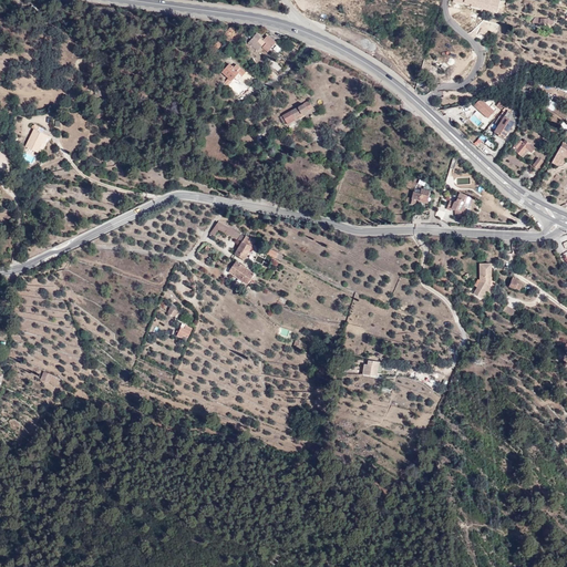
[(453,0),(453,2),(497,11),(500,0),(453,0)]
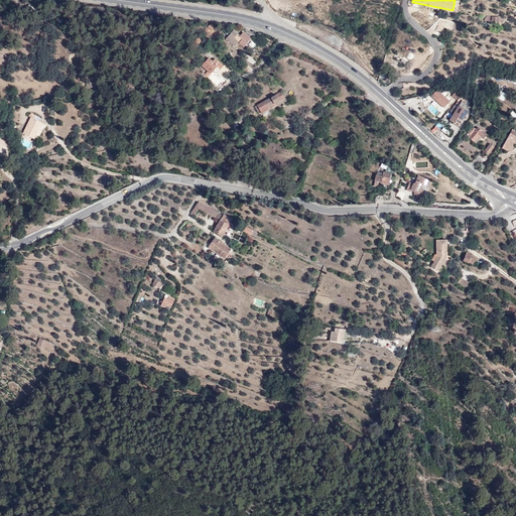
[(493,14),(475,11),(473,17),(492,20),(493,14)]
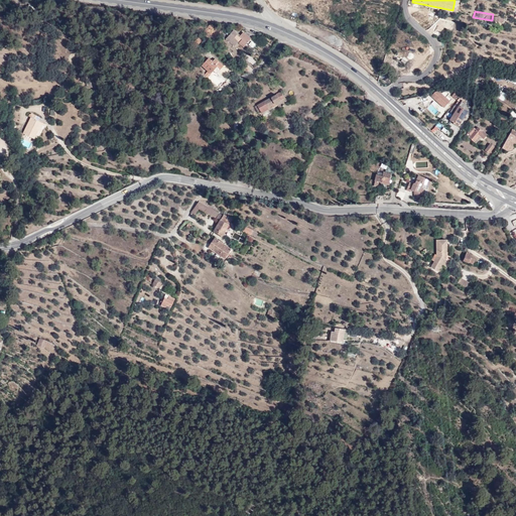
[(245,33),(244,32),(241,35),(240,36),(238,34),(233,30),(226,38),(235,46),(238,42),(244,47),(255,34),(246,31),(245,33)]
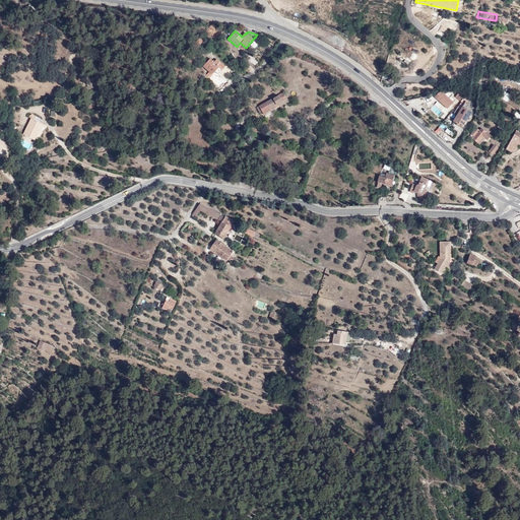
[(195,50),(203,41),(199,38),(191,46),(195,50)]
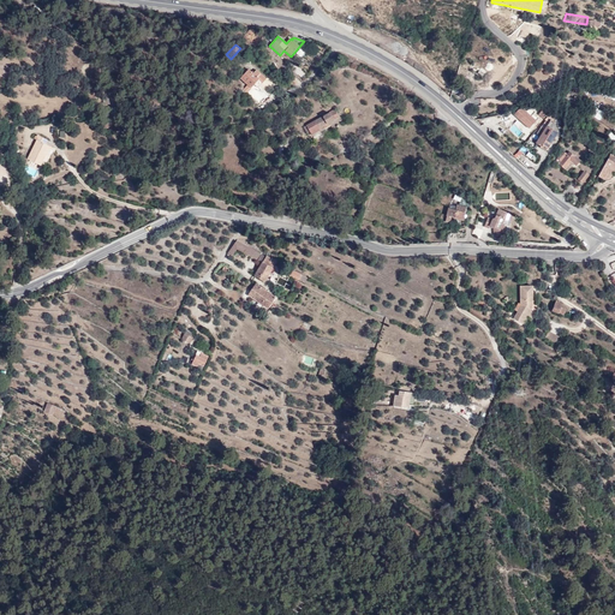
[(302,57),(306,51),(300,47),(296,53),(302,57)]
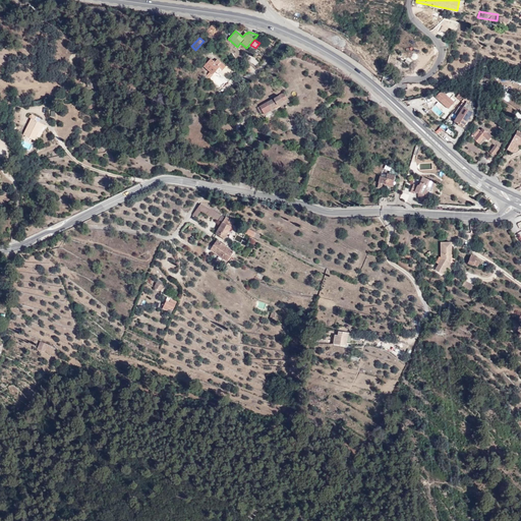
[(225,67),(217,59),(214,62),(210,59),(203,66),(209,72),(212,74),(215,71),(219,67),(222,70),(225,67)]
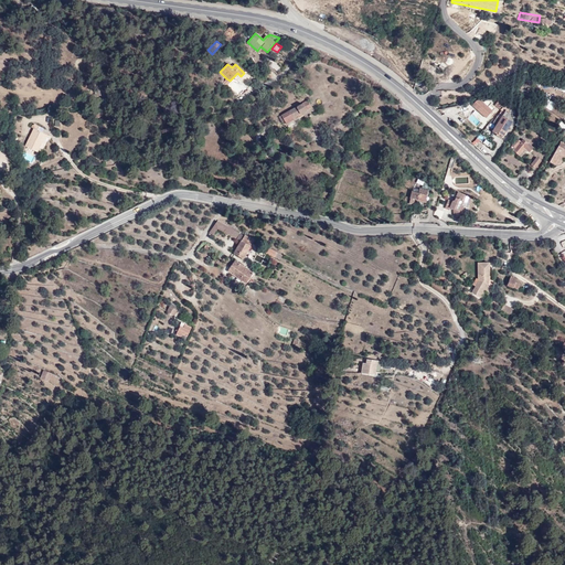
[(479,99),(477,100),(472,105),(487,117),(492,112),(479,99)]
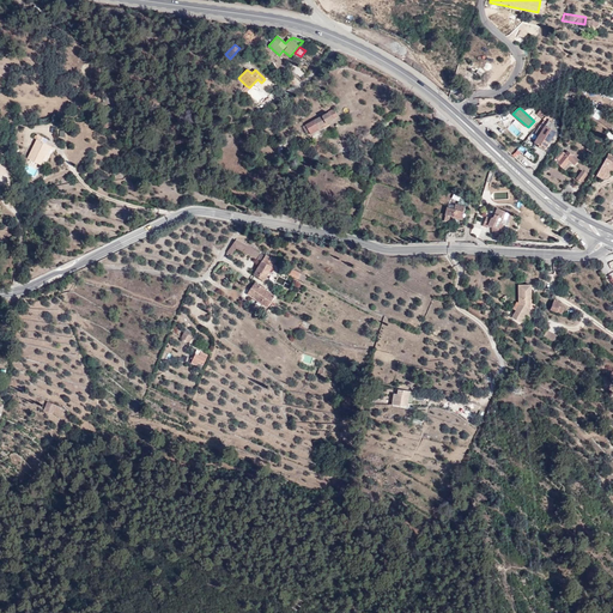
[(595,108),(590,115),(599,121),(598,122),(610,131),(612,125),(612,115),(608,119),(599,113),(600,111),(595,108)]
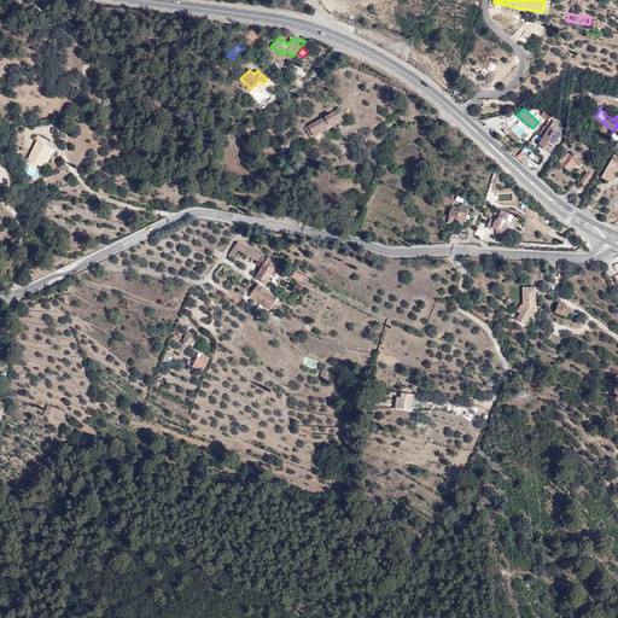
[(331,112),(332,114),(305,128),(308,133),(312,130),(313,133),(314,135),(322,130),(321,128),(336,121),(336,120),(340,117),(337,110),(331,112)]
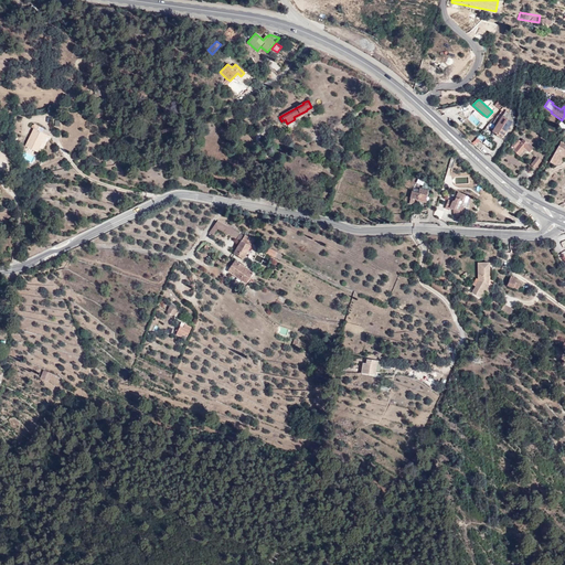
[(465,104),(445,109),(448,120),(459,117),(457,113),(466,110),(465,104)]
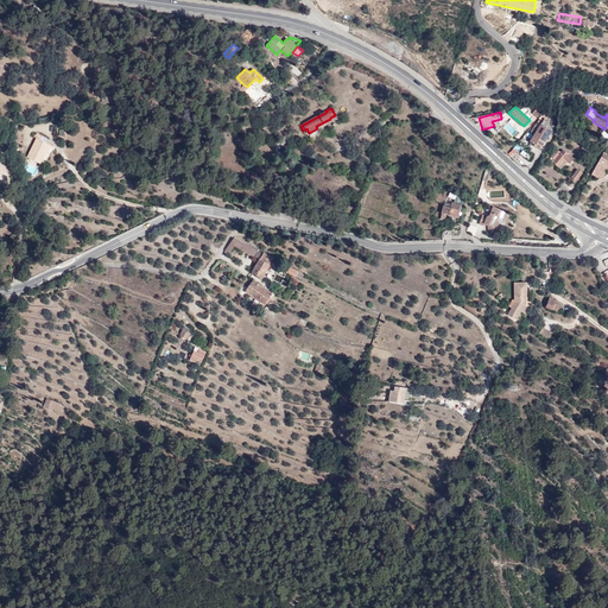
[(544,118),(530,141),(536,145),(537,143),(542,146),(553,127),(550,125),(551,122),(544,118)]
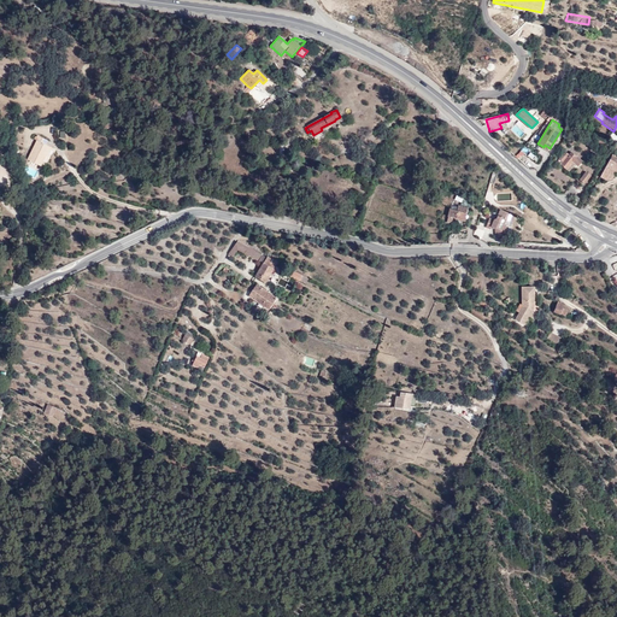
[(48,140),(37,135),(36,140),(37,140),(28,159),(41,165),(47,154),(45,153),(48,146),(46,144),(48,140)]
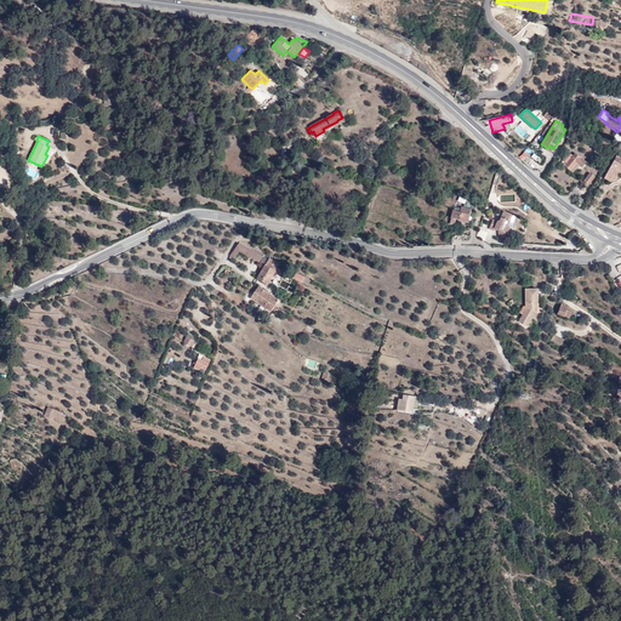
[(569,152),(560,163),(570,170),(576,163),(580,165),(582,167),(587,161),(581,157),(581,158),(575,153),(573,155),(569,152)]
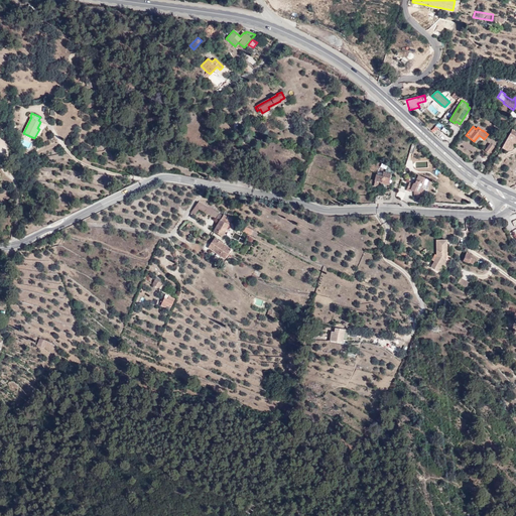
[(515,136),(515,133),(511,131),(502,148),(507,151),(515,136)]
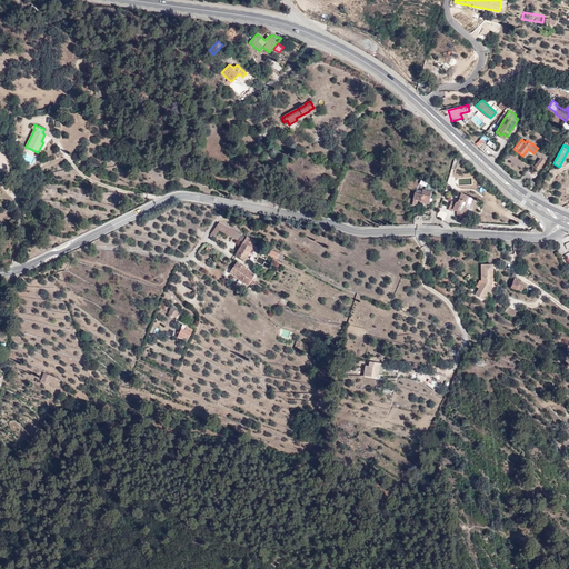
[(565,166),(568,157),(568,150),(559,167),(565,166)]
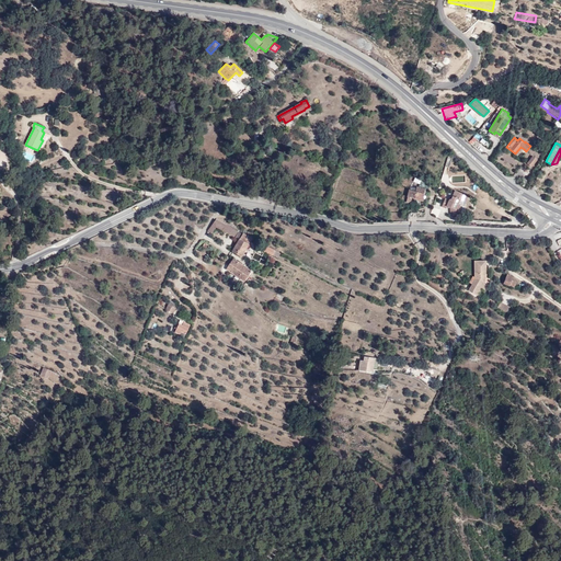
[(533,167),(538,160),(534,156),(527,163),(533,167)]
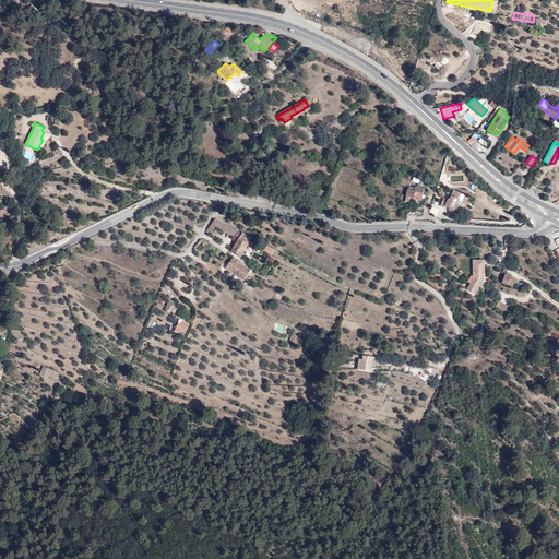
[(414,191),(408,189),(405,201),(409,202),(411,198),(420,200),(424,188),(415,186),(414,191)]
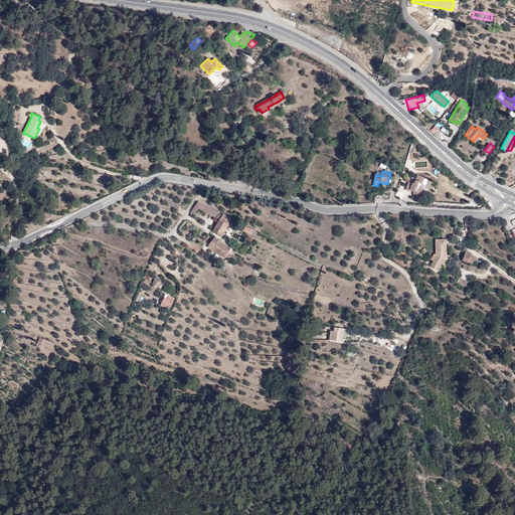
[(418,174),(412,171),(410,174),(416,177),(415,180),(414,180),(412,183),(409,182),(405,189),(406,190),(409,191),(410,189),(413,190),(414,198),(424,197),(423,189),(421,187),(423,184),(425,185),(427,179),(417,175),(418,174)]
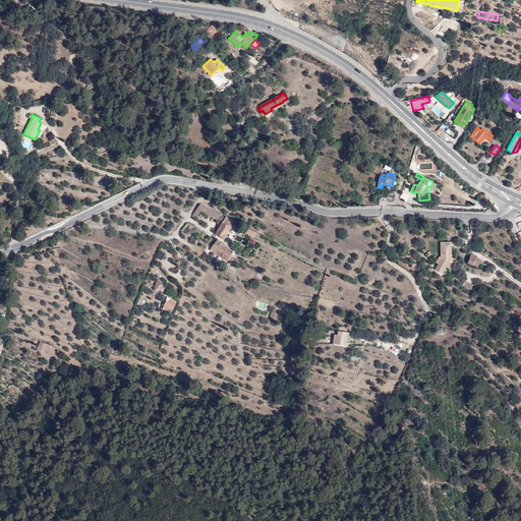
[(410,191),(404,189),(402,195),(408,198),(411,192),(410,191)]
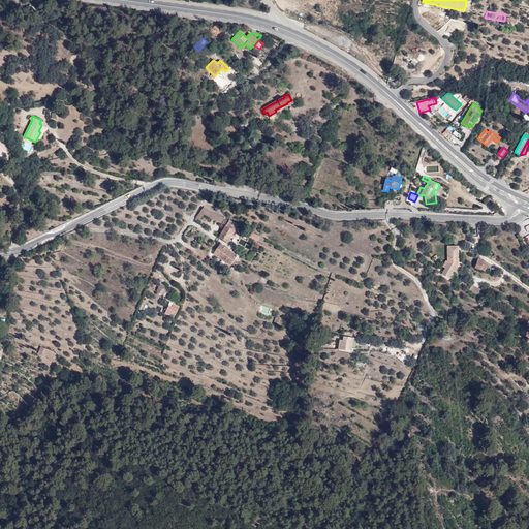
[(387,201),(385,201),(385,203),(385,207),(393,207),(393,205),(399,205),(399,200),(394,198),(394,200),(387,199),(387,201)]
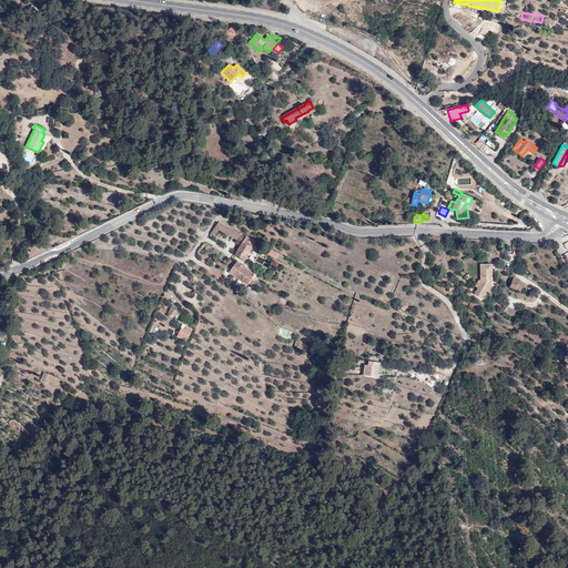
[(260,243),(251,239),(250,239),(223,224),(216,234),(215,236),(220,237),(224,232),(247,244),(241,256),(249,262),(260,243)]
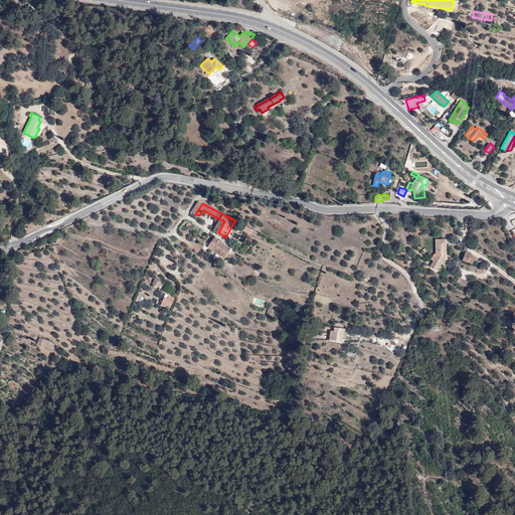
[(254,237),(256,232),(244,226),(241,230),(254,237)]
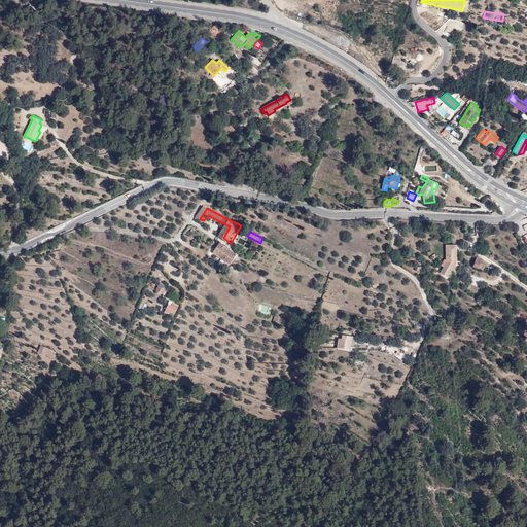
[(229,265),(235,254),(218,243),(212,253),(224,261),(221,266),(225,268),(220,276),(225,279),(231,272),(226,269),(230,266),(229,265)]
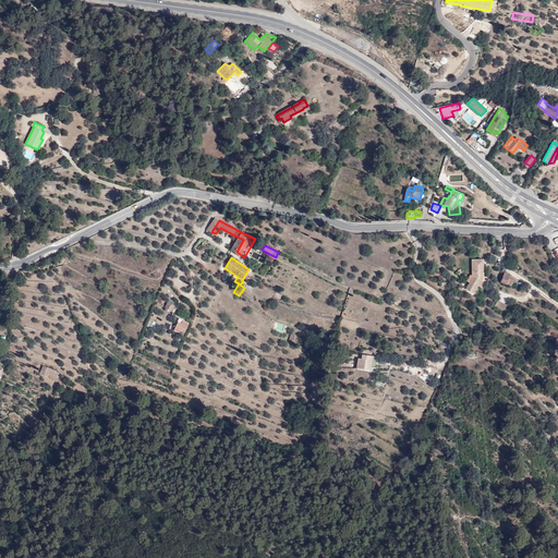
[(483,276),(483,261),(473,261),(473,276),(474,277),(466,289),(474,293),(477,288),(478,286),(483,289),(485,286),(482,283),(483,276)]
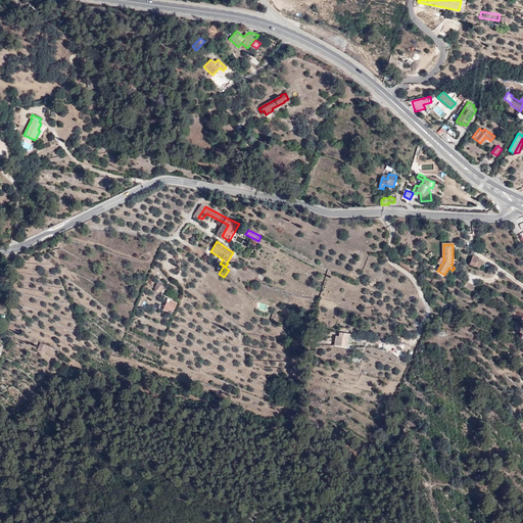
[(414,259),(416,254),(408,251),(406,257),(414,259)]
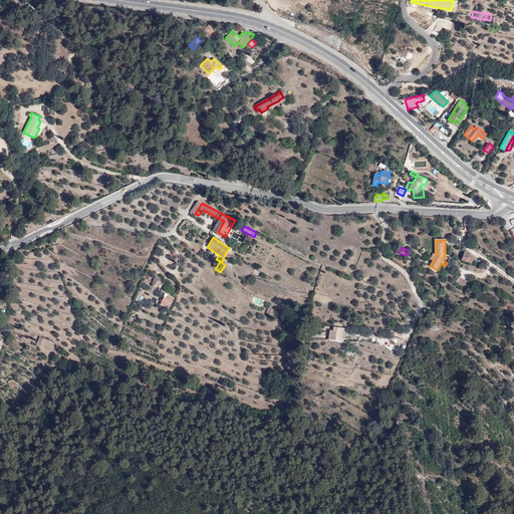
[(465,252),(462,259),(472,263),(474,258),(470,256),(471,254),(465,252)]
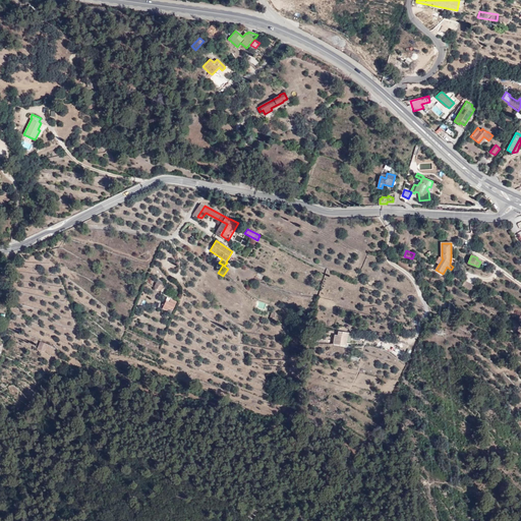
[(465,280),(462,286),(472,291),(475,285),(465,280)]
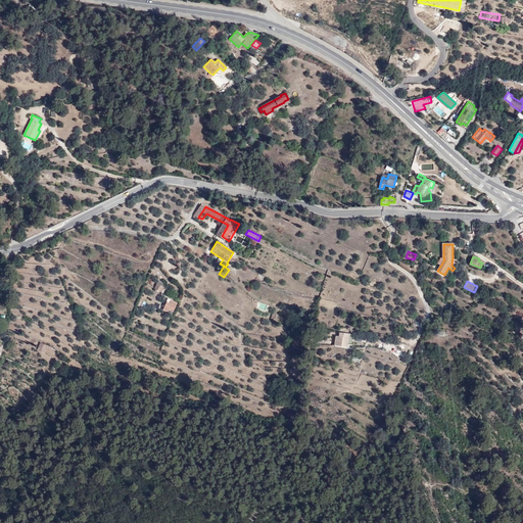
[(160,292),(163,288),(155,284),(153,288),(160,292)]
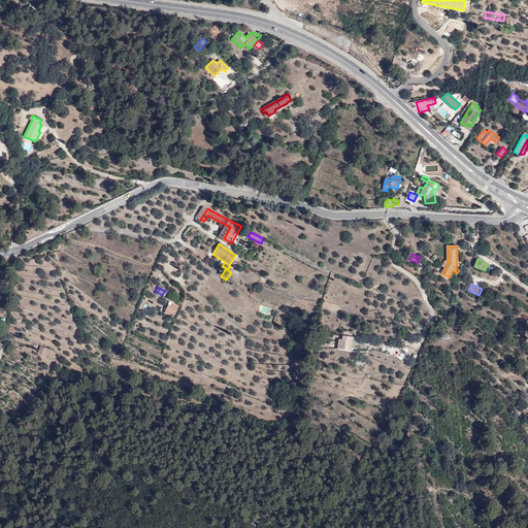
[(173,315),(177,306),(172,303),(170,306),(167,304),(163,312),(168,316),(169,312),(173,315)]
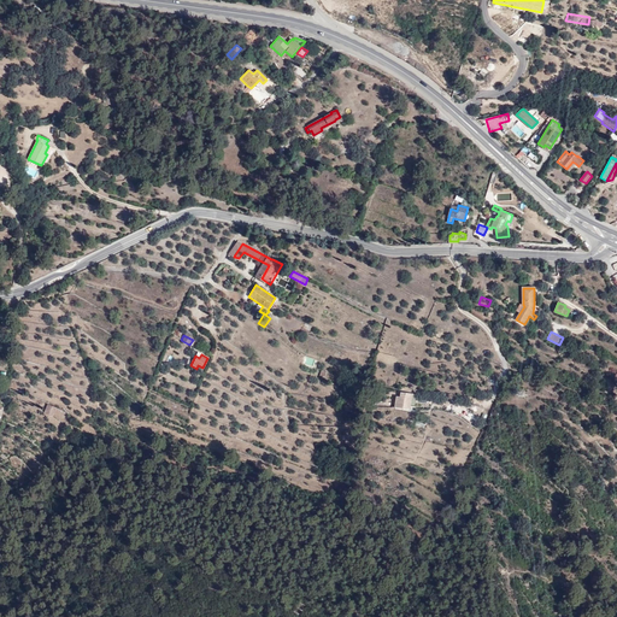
[(401,392),(400,397),(397,395),(395,407),(410,409),(412,393),(401,392)]
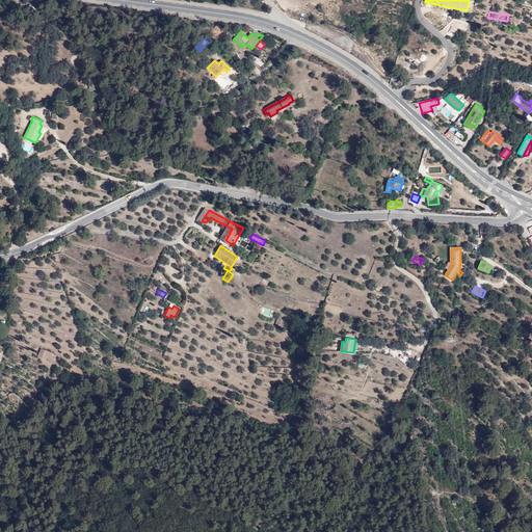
[(46,360),(50,351),(42,348),(38,356),(46,360)]
